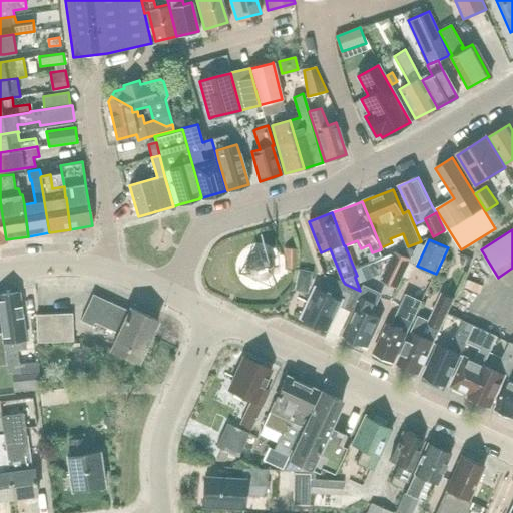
[(286,269),(297,269),(297,248),(286,248),(286,269)]
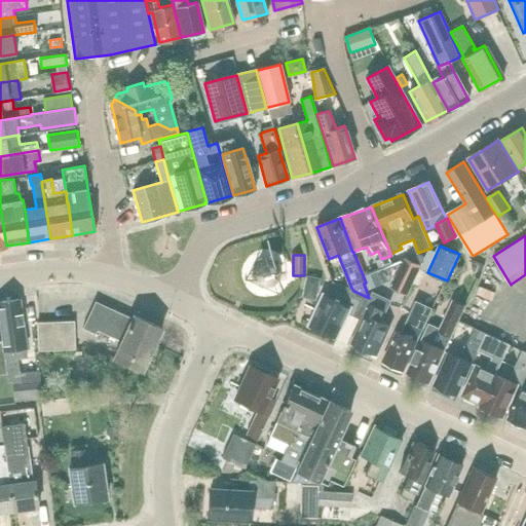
[(409,296),(422,265),(407,258),(392,289),(409,296)]
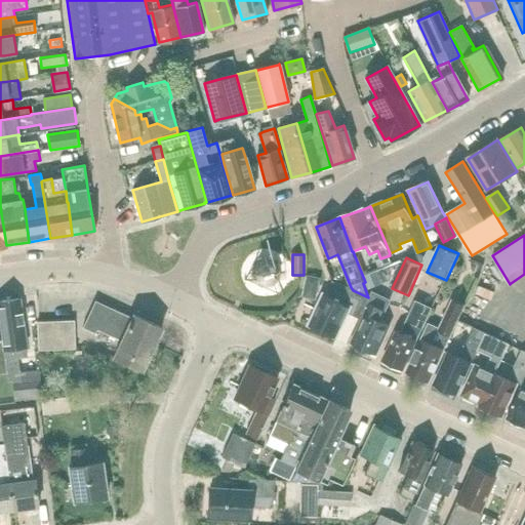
[(278,278),(278,269),(270,260),(259,260),(253,268),(253,279),(261,286),(271,286),(278,278)]
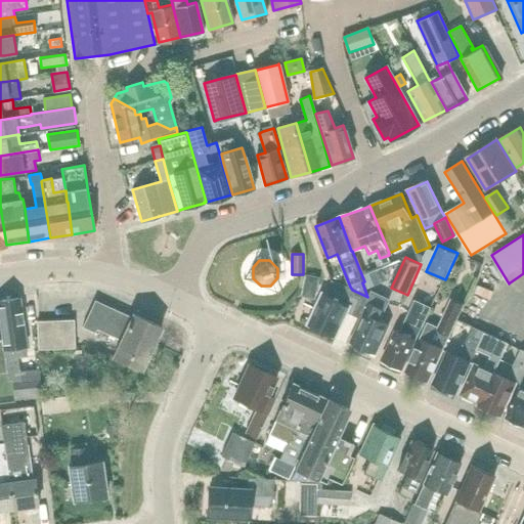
[(367,297),(352,290),(339,284),(333,298),(324,294),(310,325),(337,337),(348,312),(358,316),(367,297)]
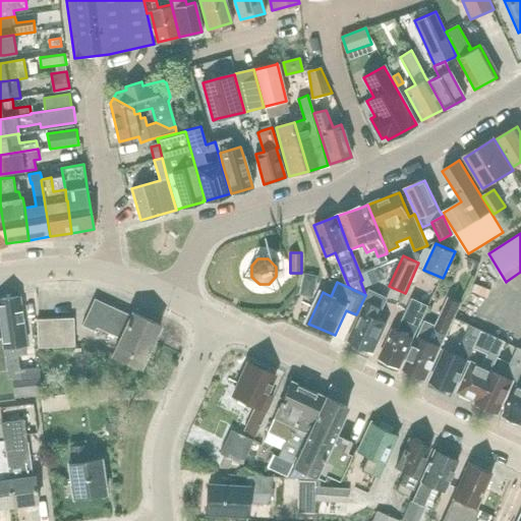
[(360,310),(364,312),(351,342),(357,345),(356,348),(365,352),(367,349),(371,351),(372,352),(387,322),(379,319),(388,300),(369,291),(362,305),(360,310)]
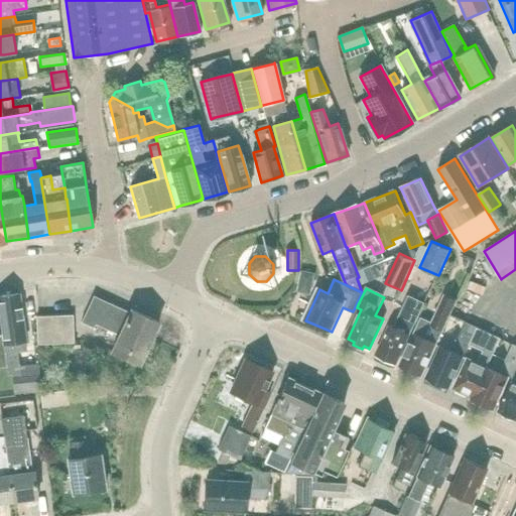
[(13,375),(13,378),(14,390),(15,393),(41,390),(39,371),(38,364),(20,367),(18,353),(27,352),(27,346),(19,293),(0,295),(0,308),(3,329),(2,330),(8,367),(9,375),(13,375)]
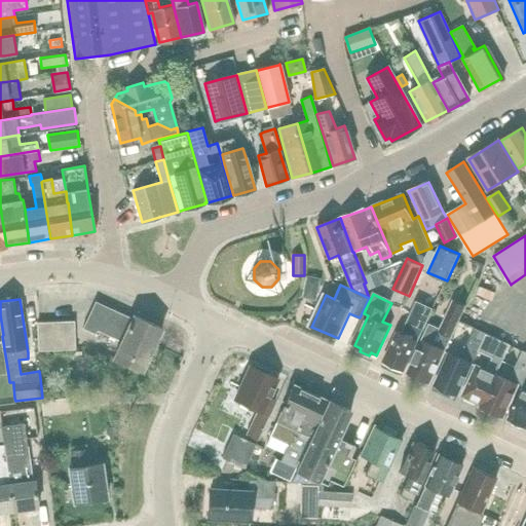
[(135,318),(130,316),(97,301),(84,329),(95,334),(99,330),(124,342),(116,359),(144,371),(164,329),(137,315),(135,318)]
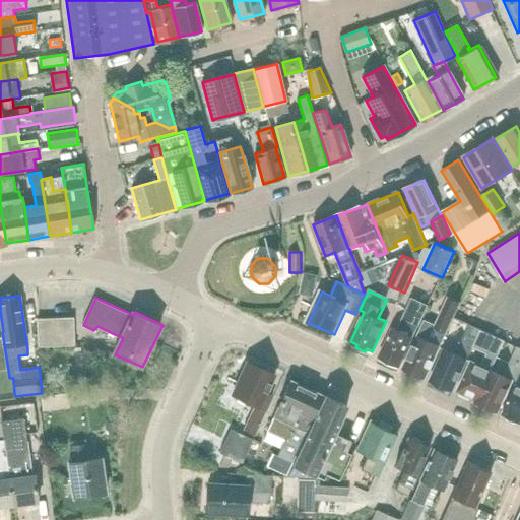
[(454,317),(458,310),(461,302),(451,298),(448,305),(438,326),(427,321),(405,370),(427,380),(453,323),(452,323),(454,317)]
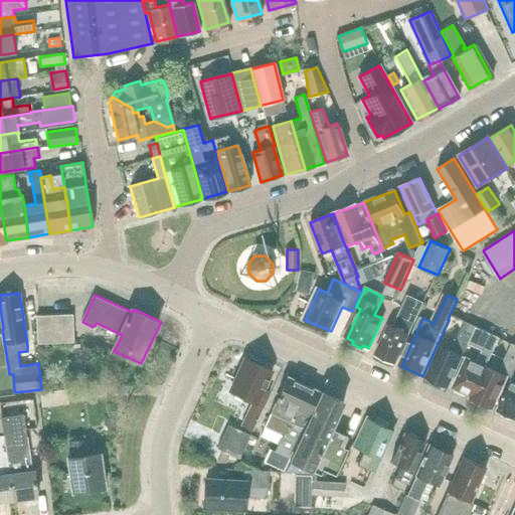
[(410,335),(409,334),(423,304),(409,297),(394,328),(389,326),(376,355),(397,364),(410,335)]
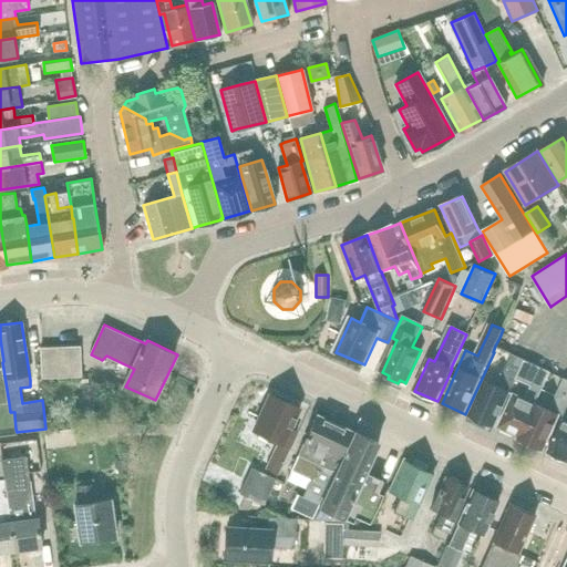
[(0,403),(9,403),(2,362),(0,347),(0,403)]
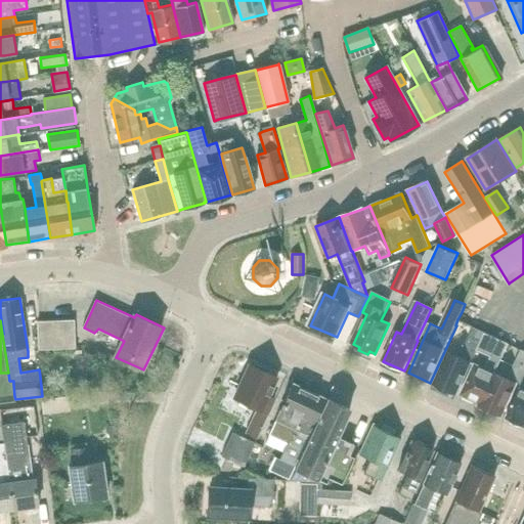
[(75,320),(40,320),(38,320),(38,349),(75,348),(75,320)]
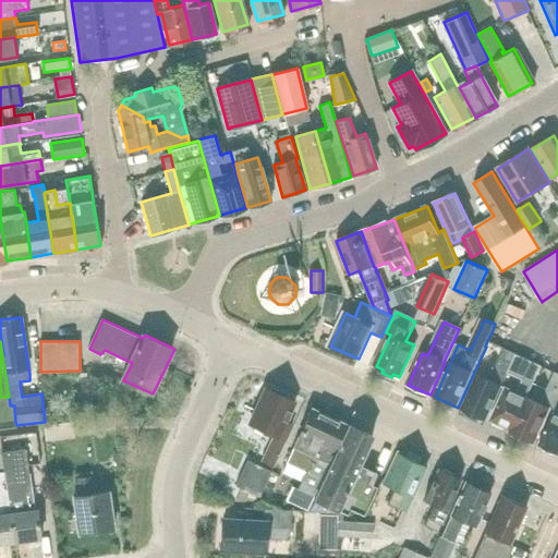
[(516,363),(512,362),(517,353),(505,348),(501,356),(499,359),(489,379),(478,375),(463,409),(488,421),(516,363)]
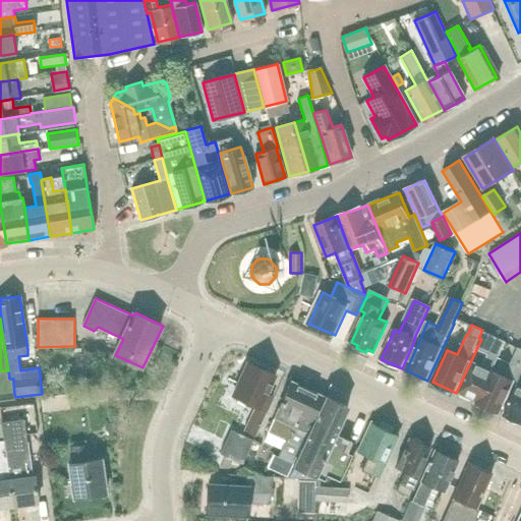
[(477,403),(491,372),(505,342),(496,338),(482,368),(472,363),(459,395),(477,403)]
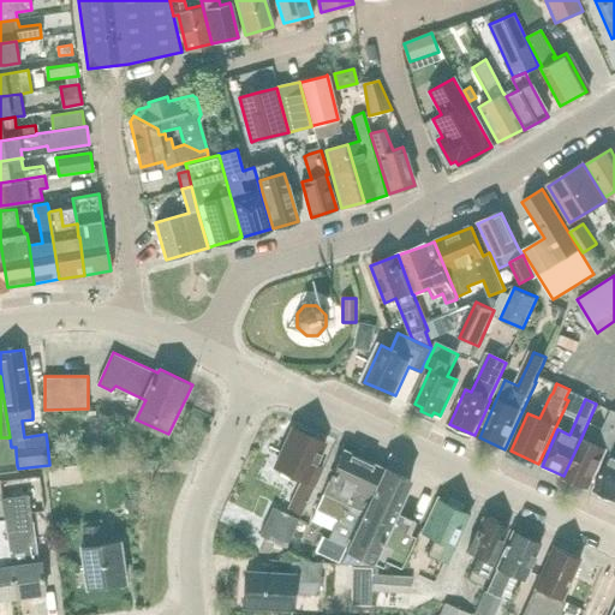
[(610,453),(614,443),(614,411),(611,410),(604,424),(605,425),(599,437),(604,440),(601,448),(580,440),(563,476),(589,488),(605,452),(610,453)]
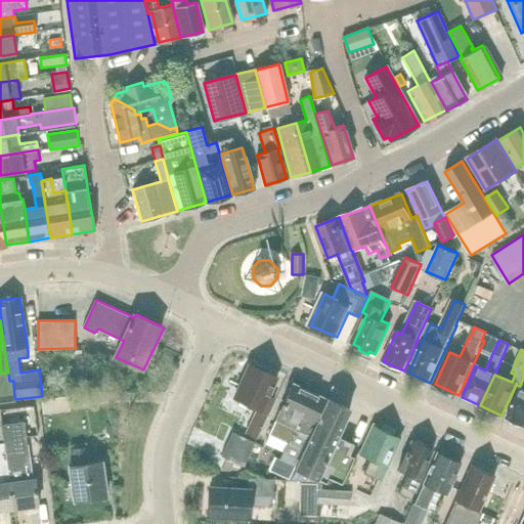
[(268,395),(276,377),(250,364),(235,397),(257,406),(246,432),(256,437),(273,397),(268,395)]
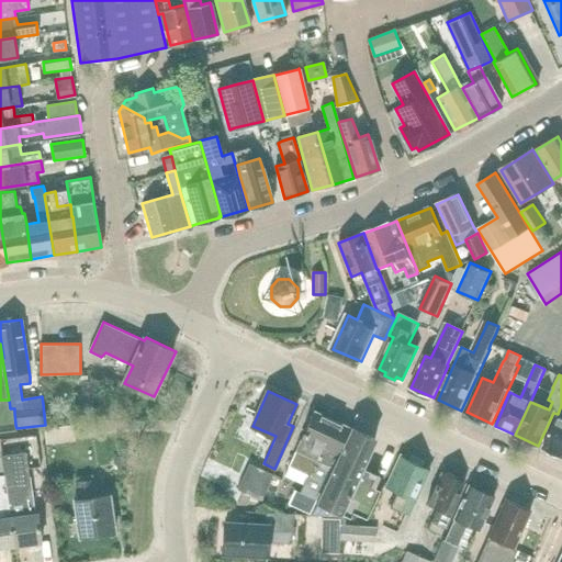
[(0,400),(0,412),(10,412),(10,408),(9,400),(0,400)]
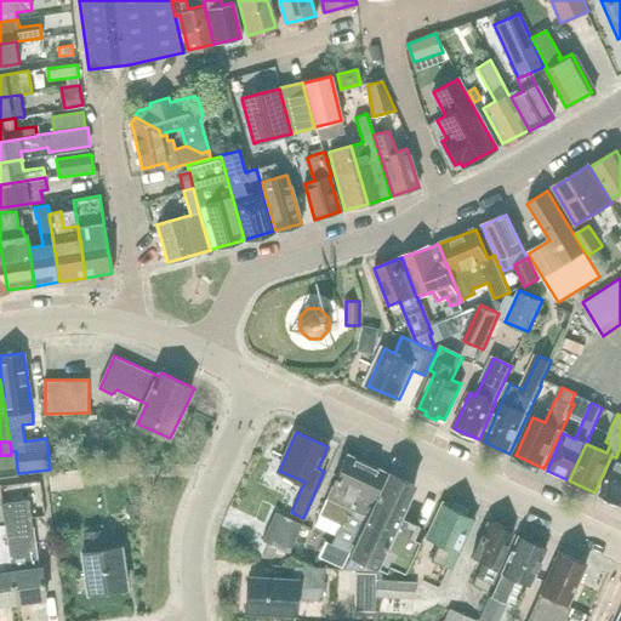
[(326,541),(325,543),(319,556),(342,567),(386,473),(347,455),(328,497),(329,499),(320,516),(341,525),(332,543),(326,541)]
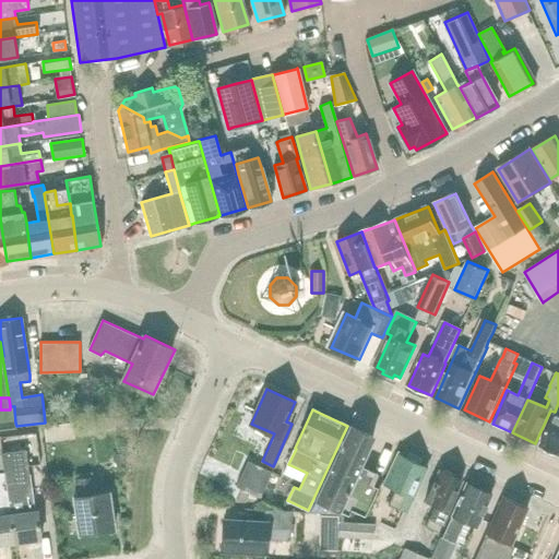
[(558,416),(556,416),(540,448),(558,455),(558,416)]
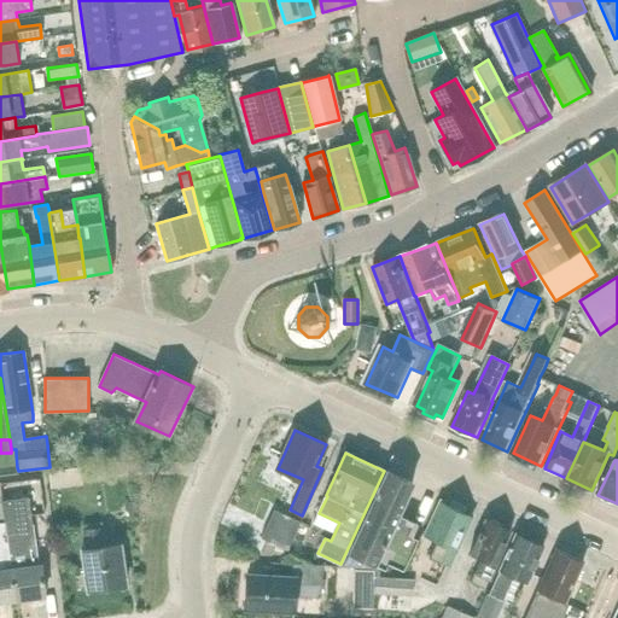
[(85,484),(85,483),(82,468),(52,472),(54,489),(85,484)]
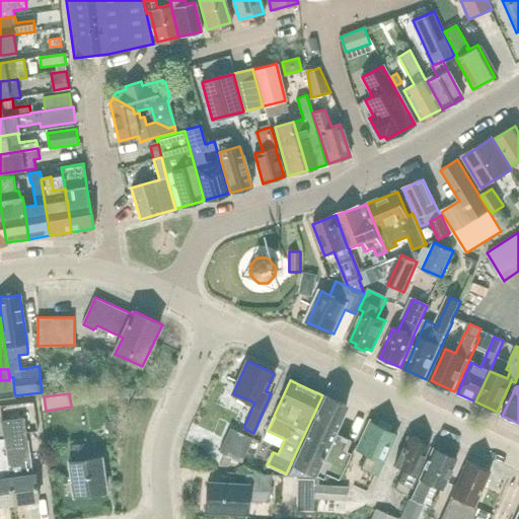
[(336,432),(348,404),(324,394),(289,474),(314,476),(316,473),(324,477),(327,471),(339,477),(350,452),(345,450),(350,439),(336,432)]
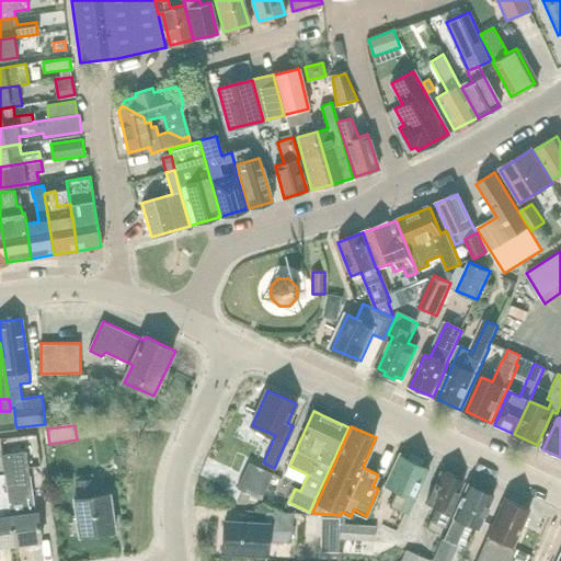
[(38,512),(34,512),(26,451),(1,455),(4,474),(6,474),(15,545),(43,540),(38,512)]
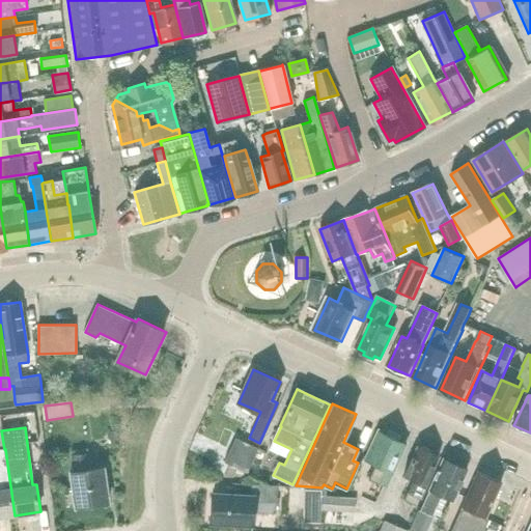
[(384,484),(403,442),(397,439),(399,435),(388,430),(387,435),(382,431),(368,462),(375,465),(369,478),(384,484)]
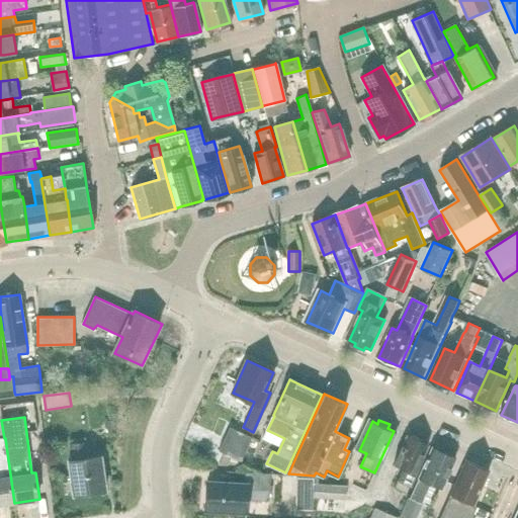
[(106,422),(104,422),(105,432),(108,432),(115,431),(114,421),(106,422)]
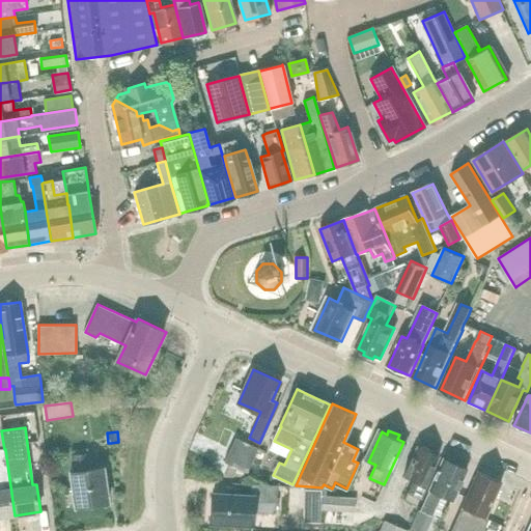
[(246,471),(257,448),(257,447),(234,437),(224,462),(246,471)]
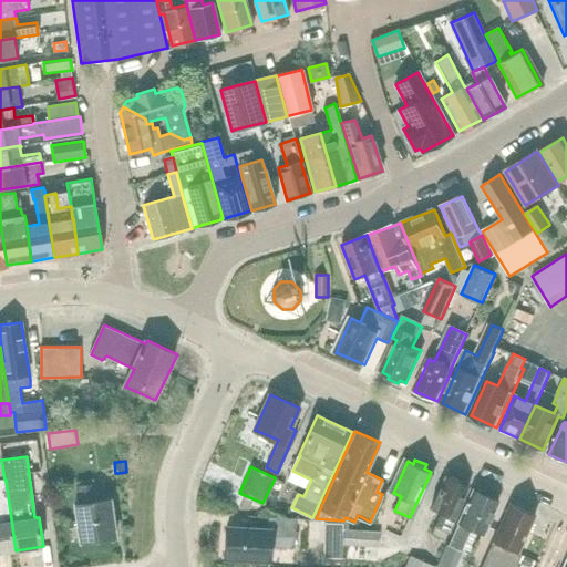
[(454,477),(451,478),(447,476),(432,508),(442,514),(433,533),(444,538),(468,487),(461,483),(460,480),(454,477)]
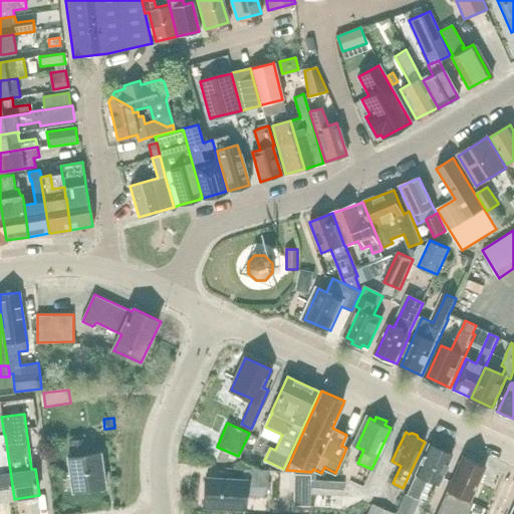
[(88,440),(86,440),(85,434),(70,436),(70,442),(72,442),(74,456),(69,457),(74,491),(107,486),(102,453),(90,455),(88,440)]
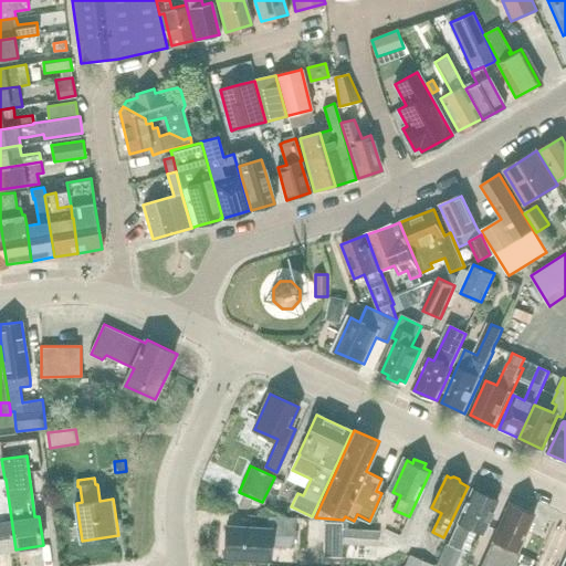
[(0,551),(16,549),(6,479),(4,479),(0,479),(0,551)]
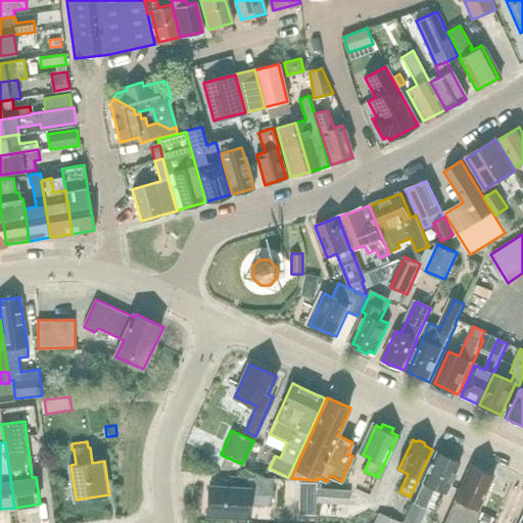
[(450,456),(448,457),(437,452),(414,502),(415,503),(409,514),(416,518),(422,506),(425,508),(434,487),(445,492),(460,462),(457,461),(457,458),(450,456)]
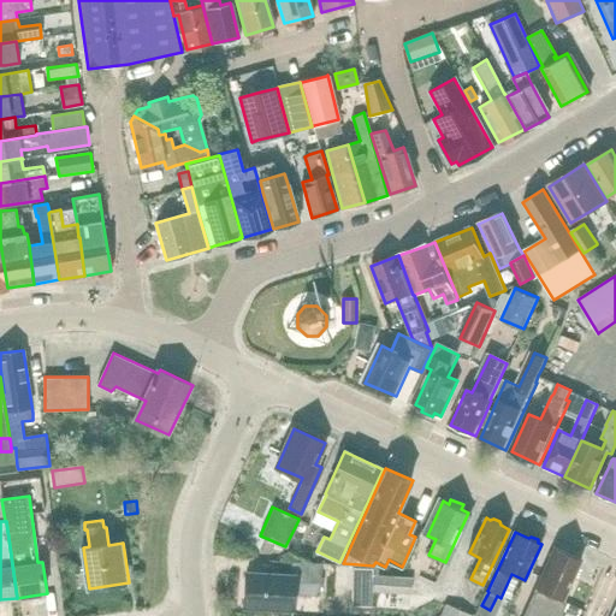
[(562,602),(562,600),(581,560),(556,548),(535,588),(522,615),(560,615),(566,604),(562,602)]
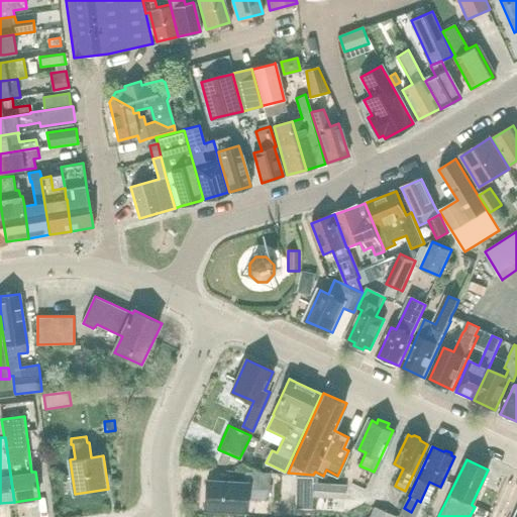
[(271,500),(272,473),(247,472),(247,484),(208,482),(207,509),(246,512),(247,499),(271,500)]
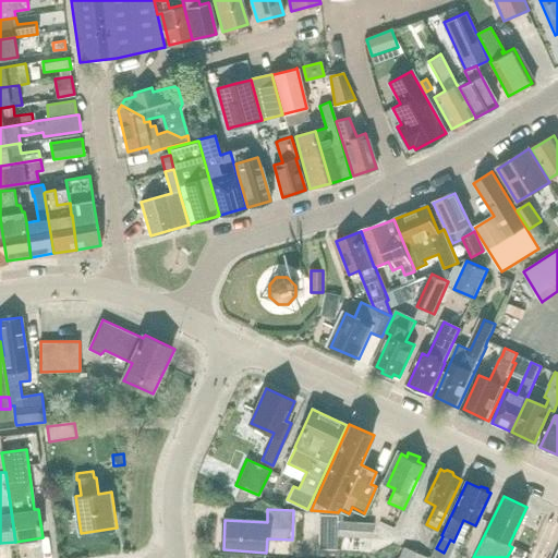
[(374,538),(375,523),(341,521),(340,536),(374,538)]
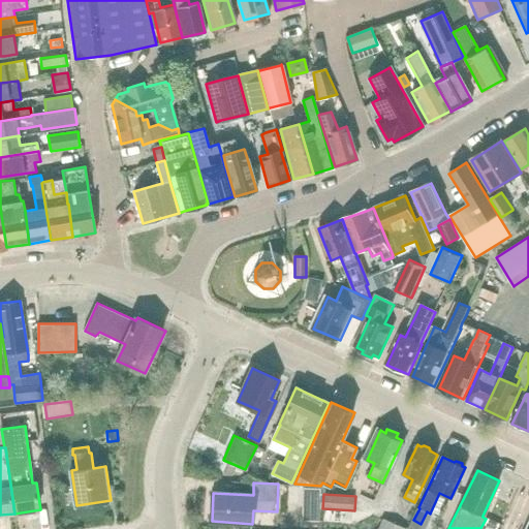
[(304,503),(304,519),(319,520),(320,503),(304,503)]
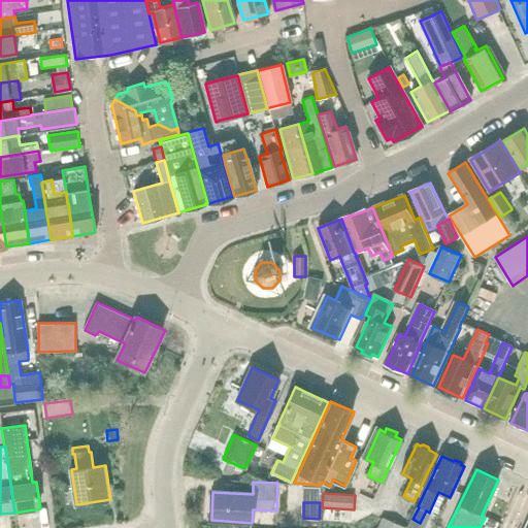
[(381,527),(405,527),(385,519),(381,527)]
